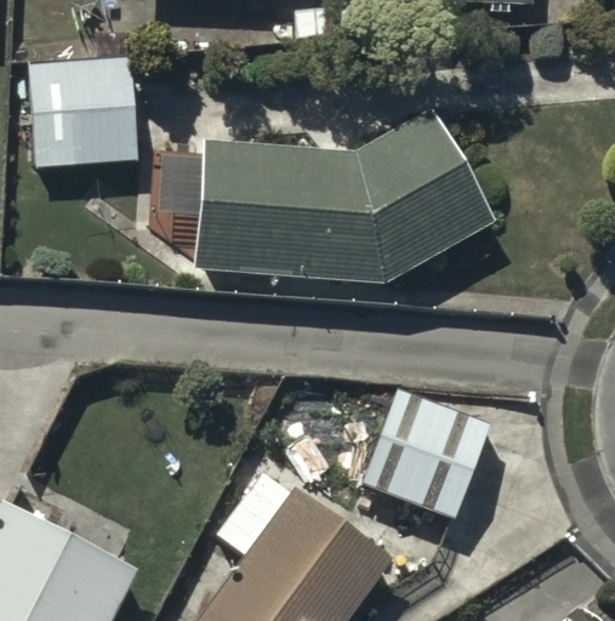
[(331,9),(301,13),(303,38),(335,33),(331,9)]
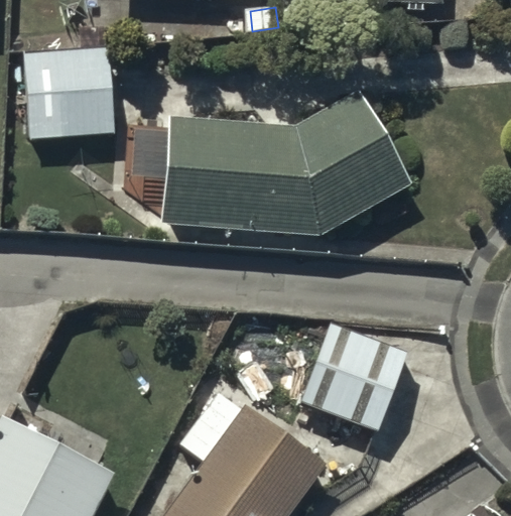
[(109,48),(26,53),(31,137),(114,133),(109,48)]
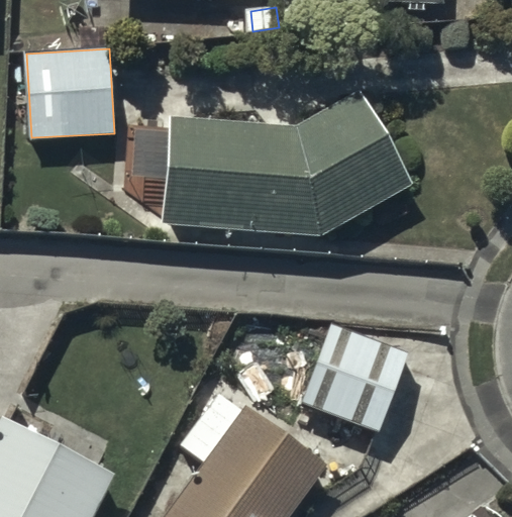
[(300,126),(170,117),(170,128),(136,126),(133,174),(166,176),(162,224),(320,235),(412,184),(360,92),(300,126)]
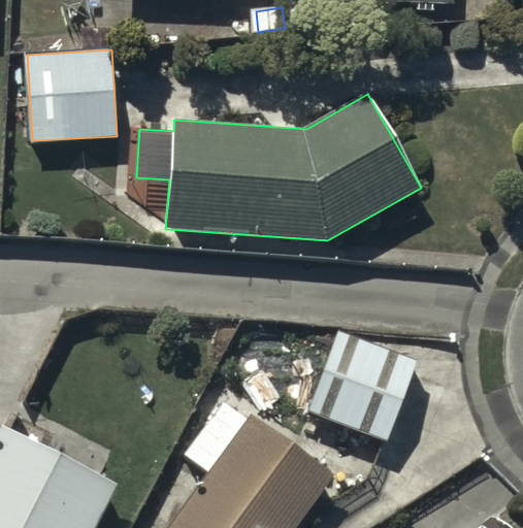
[(417,359),(339,330),(309,410),(387,439),(417,359)]
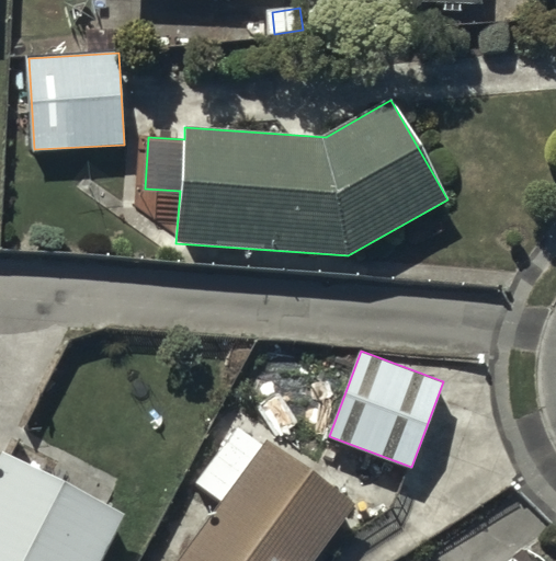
[(314,560),(358,503),(270,437),(263,446),(242,431),(202,484),(229,505),(186,560),(314,560)]
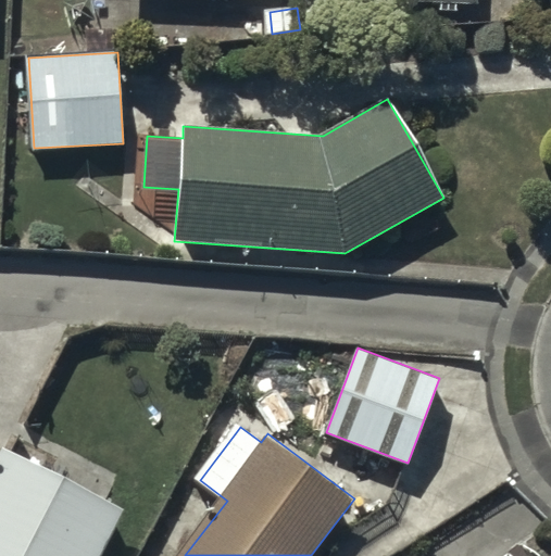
[(99,555),(124,509),(4,447),(0,455),(0,555),(99,555)]
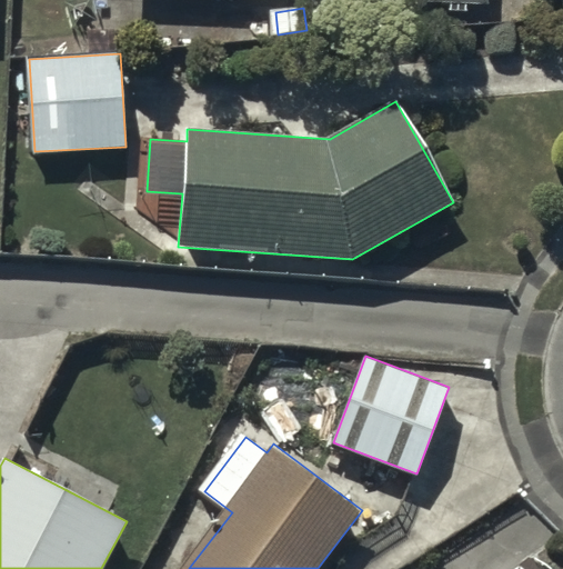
All buildings are outlined.
